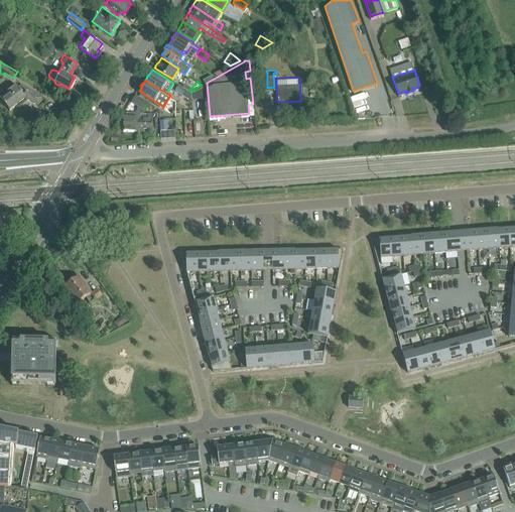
[(8,90),(0,96),(9,108),(25,95),(37,102),(41,94),(27,86),(21,82),(17,85),(16,84),(15,83),(7,89),(8,90)]
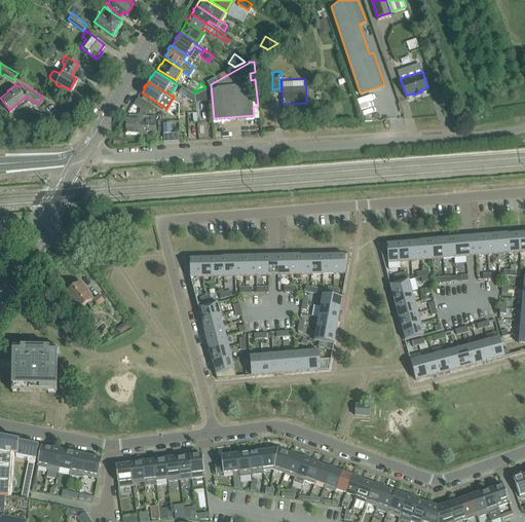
[(185,95),(188,88),(181,84),(178,89),(185,95)]
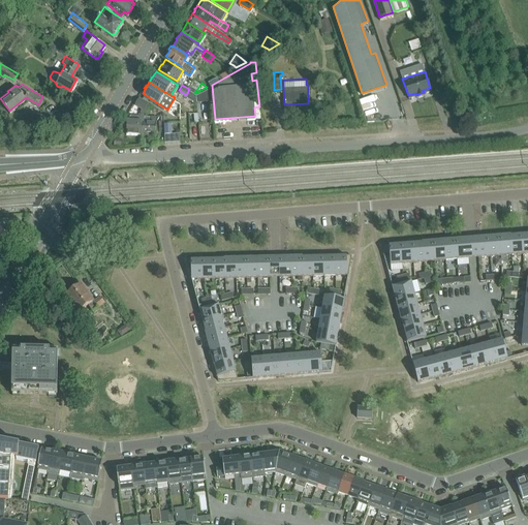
[(140,113),(143,113),(147,100),(137,94),(134,100),(141,104),(140,109),(140,113)]
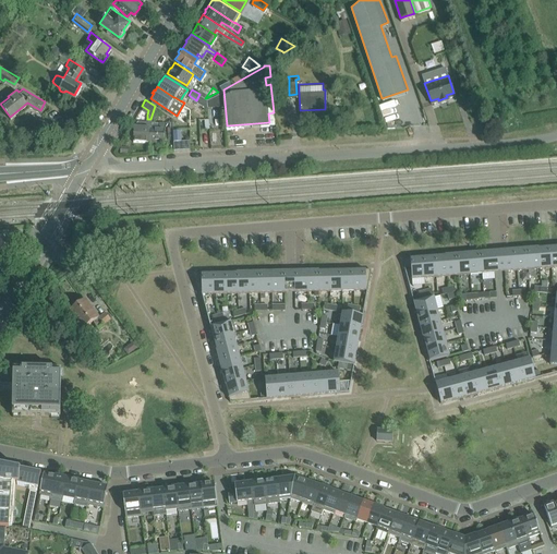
[(133,123),(133,139),(146,140),(146,145),(148,146),(149,140),(149,130),(147,130),(147,124),(150,124),(150,120),(150,119),(147,119),(136,119),(133,123)]
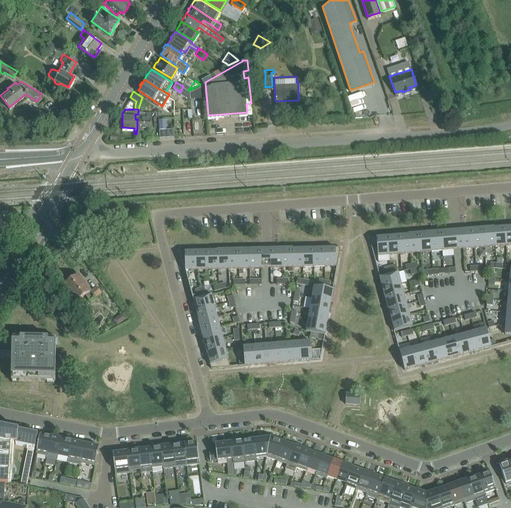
[(138,114),(135,114),(135,119),(137,119),(137,128),(149,128),(150,110),(138,110),(138,114)]
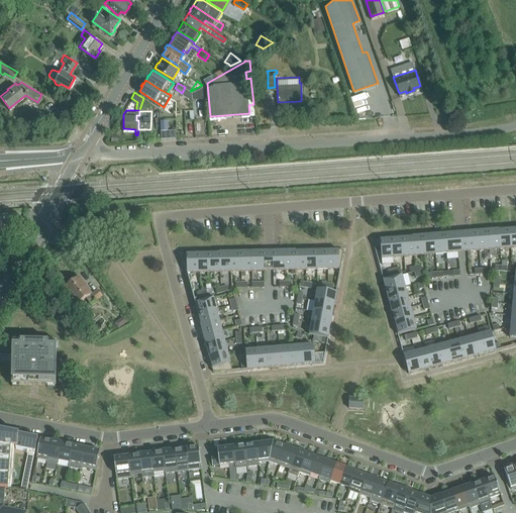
[(510,244),(508,225),(498,226),(499,245),(510,244)]
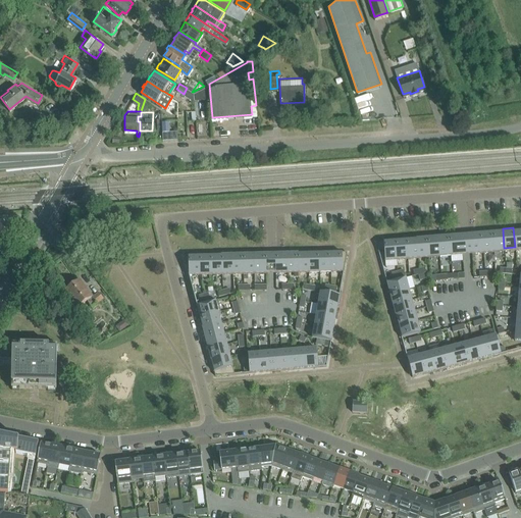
[(504,248),(503,228),(491,229),(493,249),(504,248)]
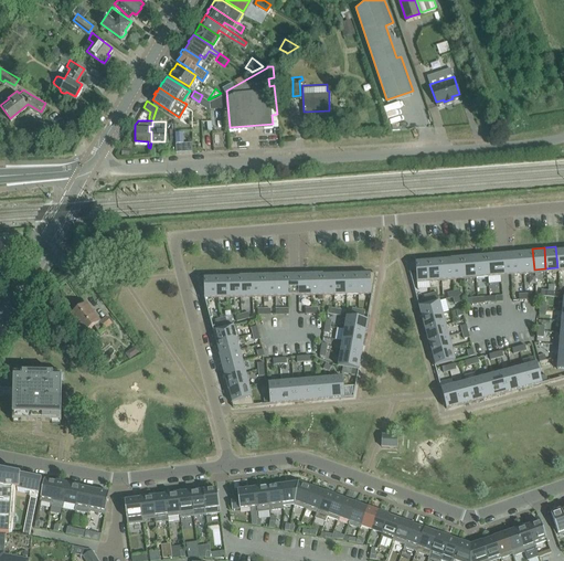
[(534,270),(532,249),(521,250),(522,271),(534,270)]
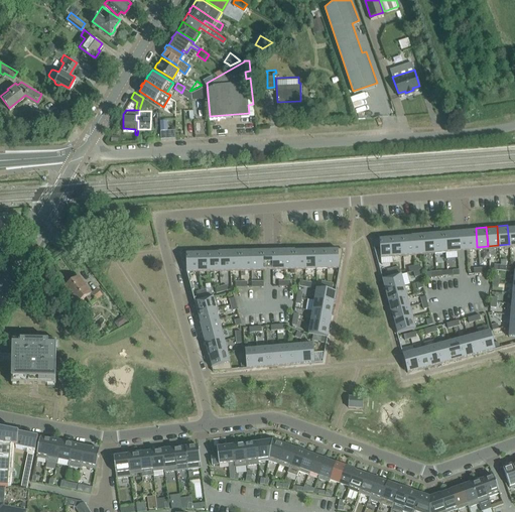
[(477,247),(476,228),(464,229),(460,229),(461,248),(466,247),(477,247)]
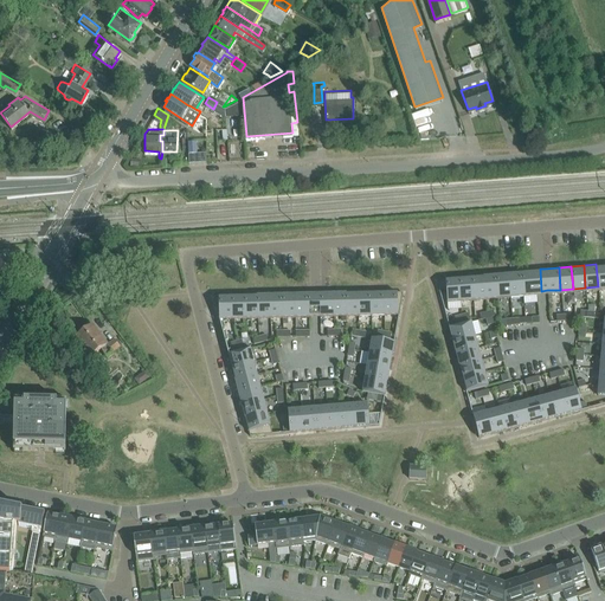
[(540,269),(534,269),(520,270),(522,292),(535,291),(541,291),(540,269)]
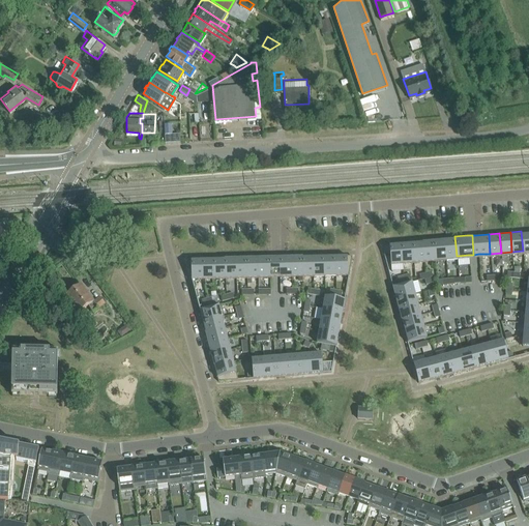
[(457,256),(454,236),(444,237),(445,257),(457,256)]
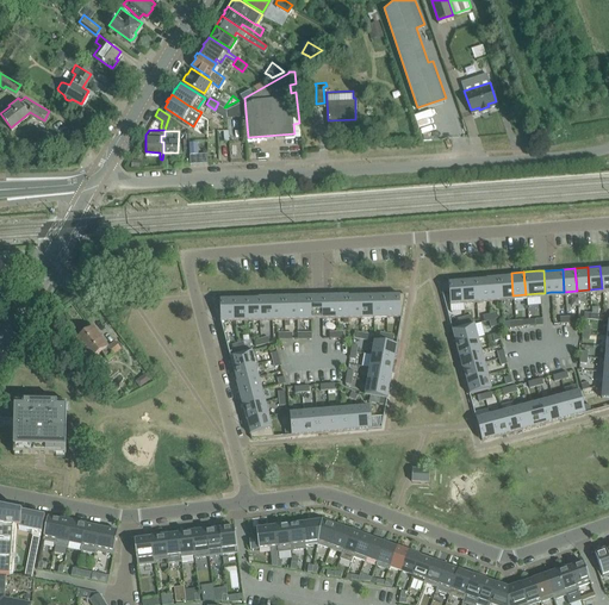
[(513,295),(511,273),(498,274),(499,297),(513,295)]
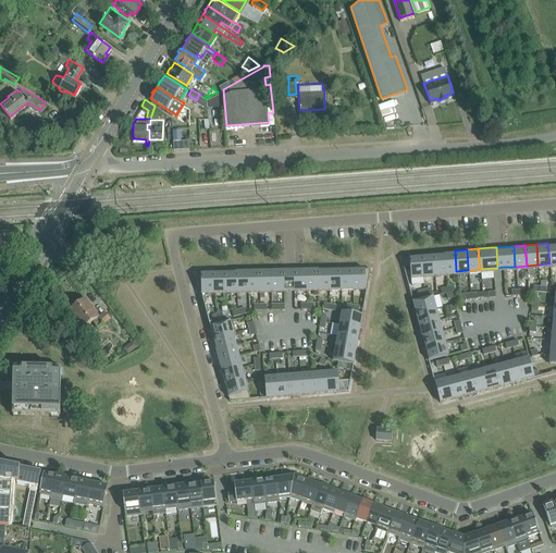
[(456,271),(455,250),(444,252),(445,272),(456,271)]
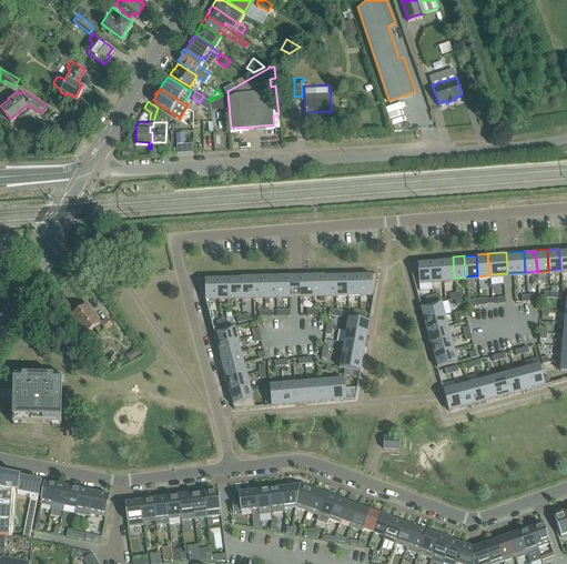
[(454,278),(453,257),(441,258),(443,279),(454,278)]
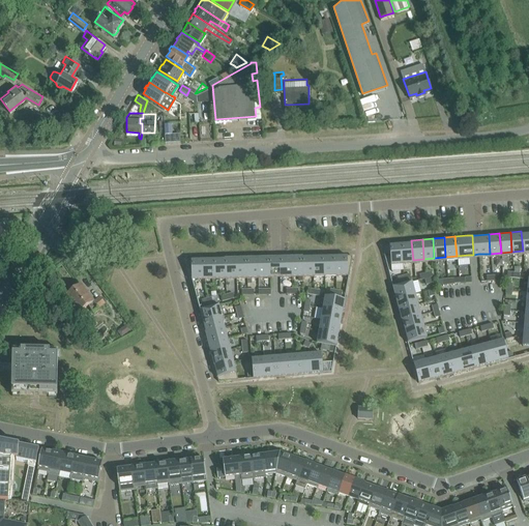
[(413,260),(411,240),(401,241),(402,260),(413,260)]
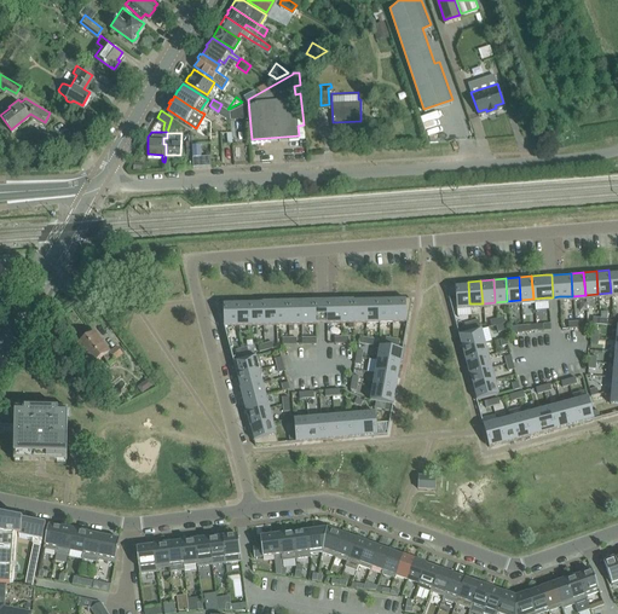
[(469,303),(468,282),(445,283),(448,293),(455,291),(456,305),(469,303)]
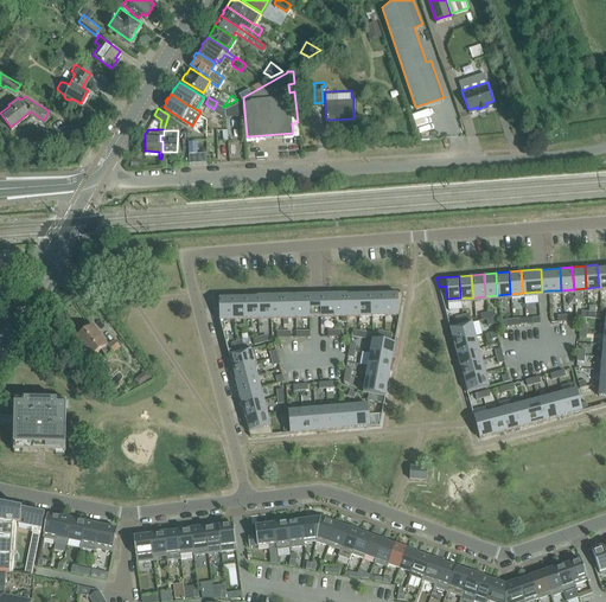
[(383,312),(383,289),(370,290),(370,313),(383,312)]
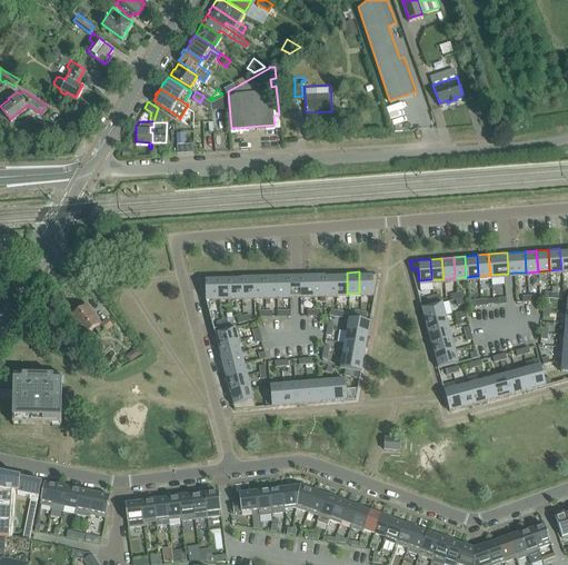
[(374,293),(377,271),(359,271),(359,293),(374,293)]
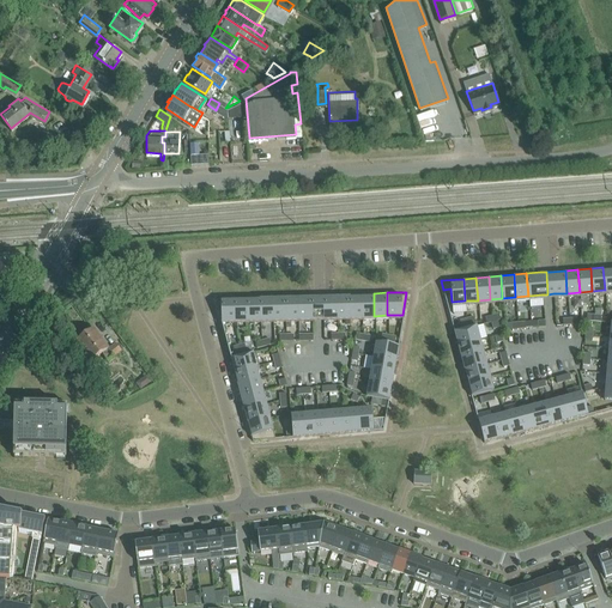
[(337,316),(337,293),(322,295),(322,317),(337,316)]
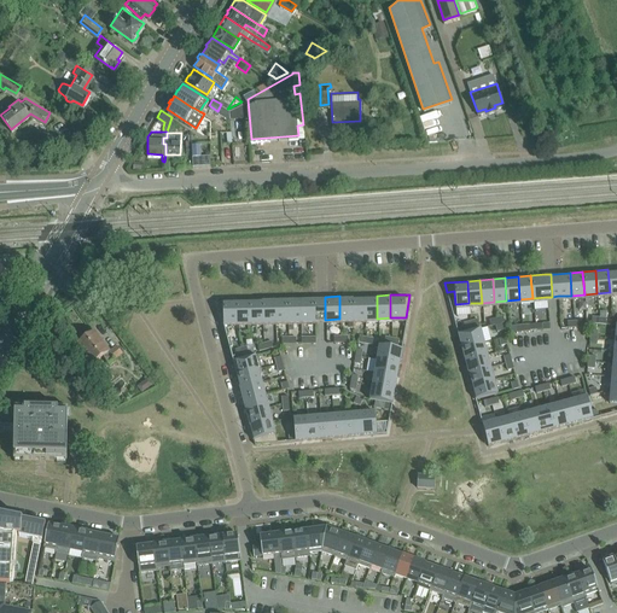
[(351,319),(351,296),(339,296),(339,319),(351,319)]
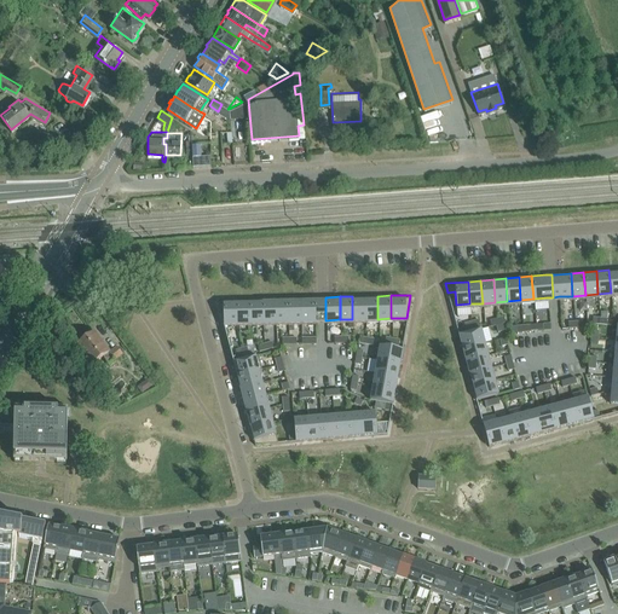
[(365,319),(364,296),(352,296),(352,319),(365,319)]
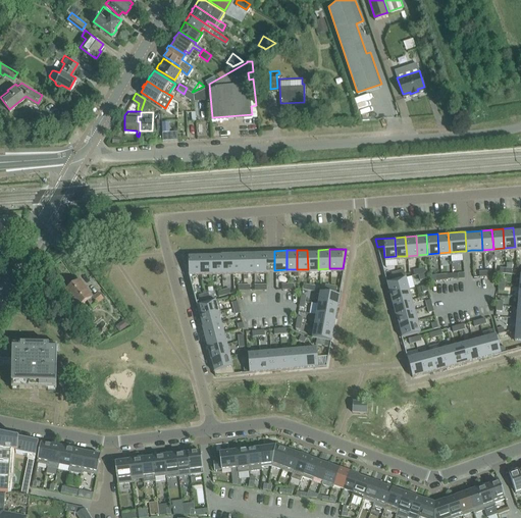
[(318,269),(318,250),(307,250),(308,269),(318,269)]
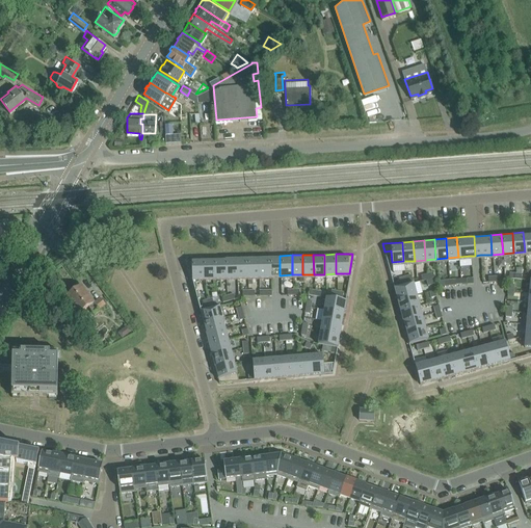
[(247,275),(246,256),(236,257),(236,276),(247,275)]
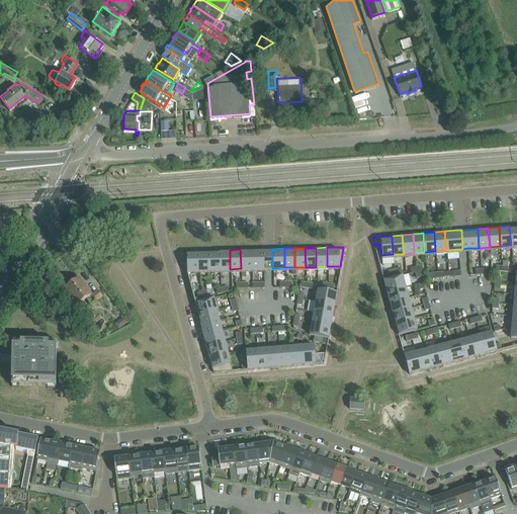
[(251,268),(251,249),(240,249),(241,268),(251,268)]
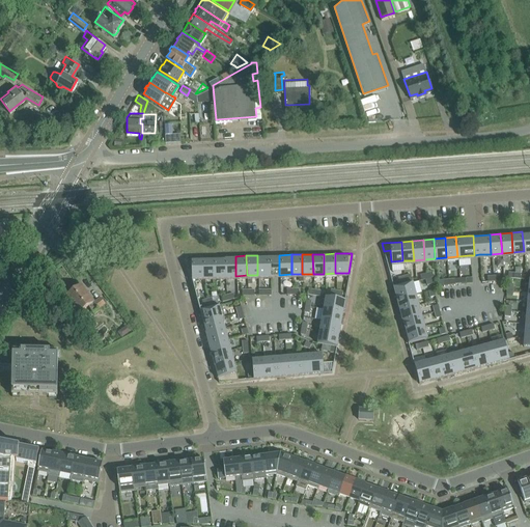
[(270,268),(269,255),(257,255),(257,275),(270,275),(270,268)]
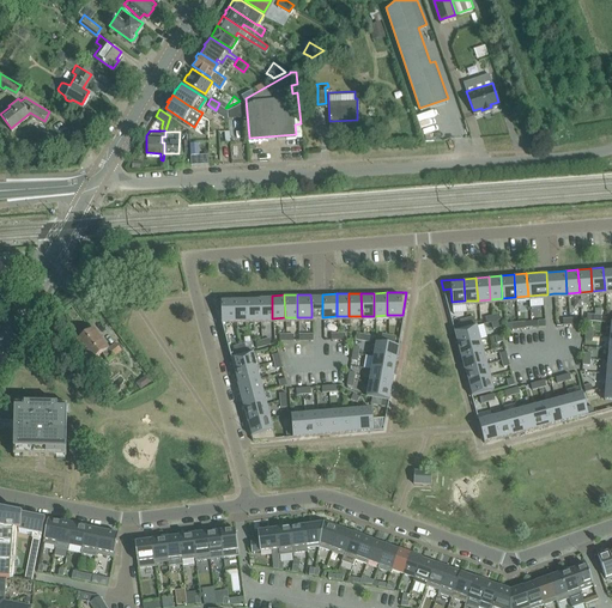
[(317,295),(315,295),(310,295),(311,309),(311,317),(317,317),(322,317),(322,295),(317,295)]
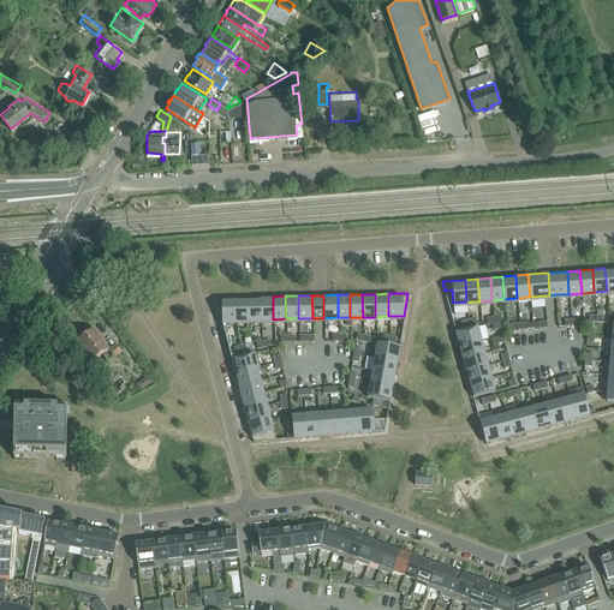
[(234,320),(234,297),(215,298),(221,321),(234,320)]
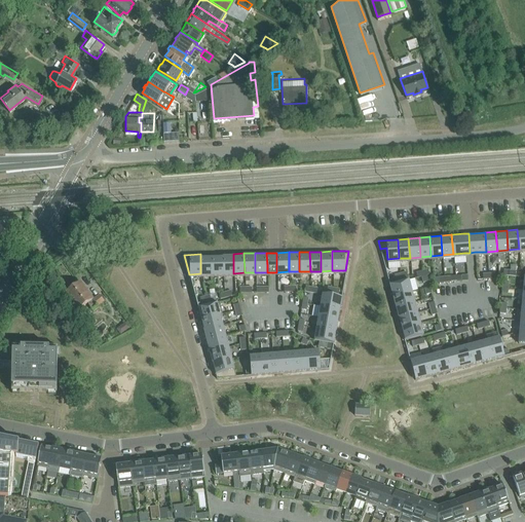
[(212,273),(212,254),(200,254),(200,273),(212,273)]
